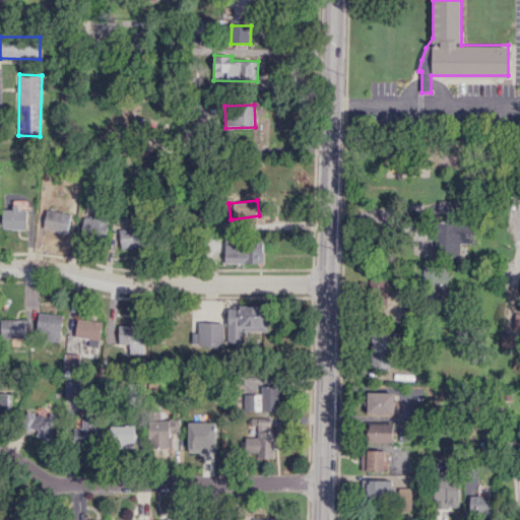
[(440,212),(454,211),(454,200),(439,200),(440,212)]
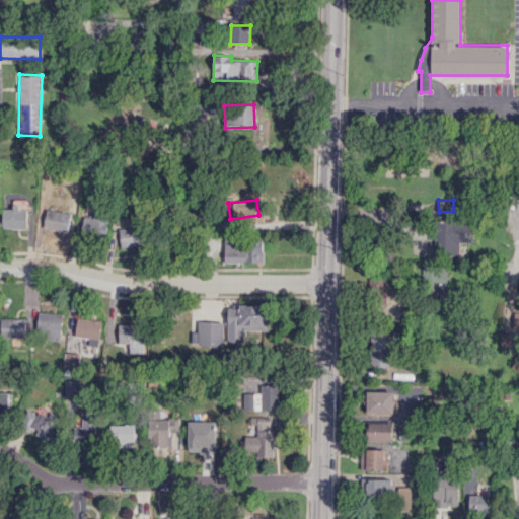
[(2,228),(27,228),(27,208),(2,207),(2,228)]
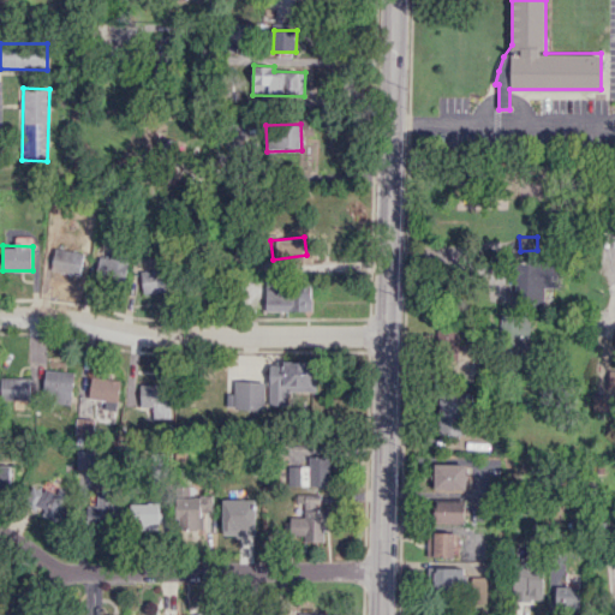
[(52,272),(81,274),(83,251),(53,249),(52,272)]
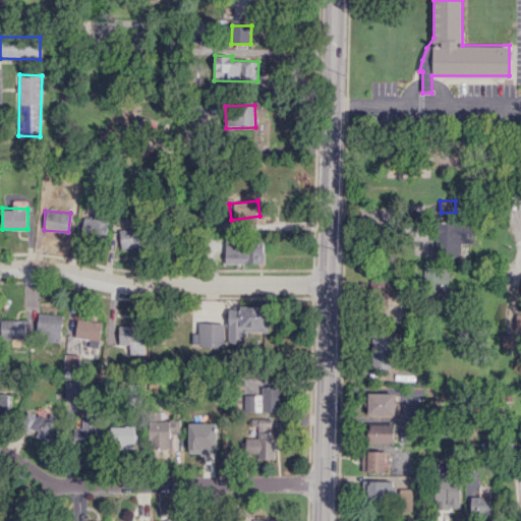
[(106,234),(106,218),(83,217),(82,234),(106,234)]
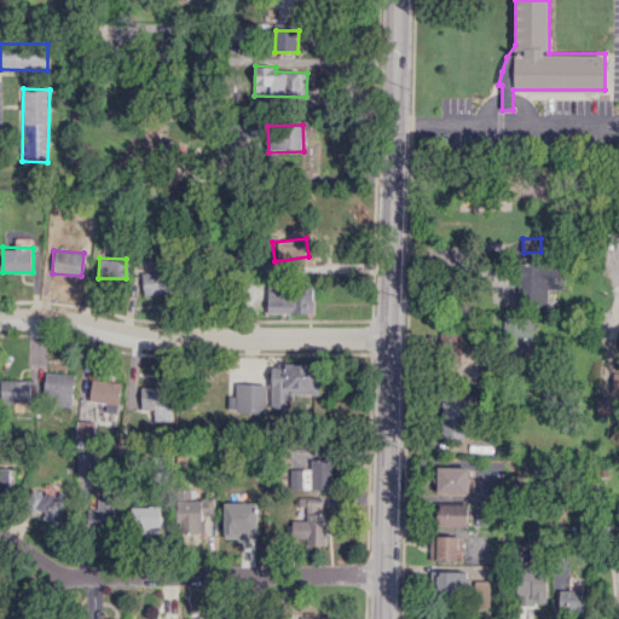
[(563,289),(563,264),(525,264),(524,299),(545,300),(545,289),(563,289)]
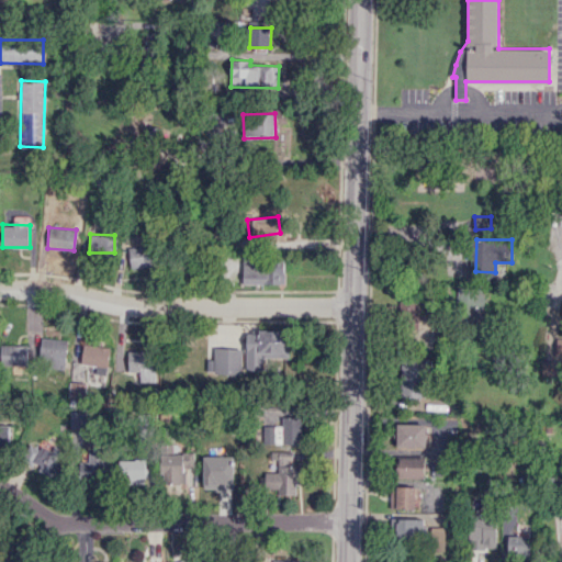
[(131,268),(158,266),(156,245),(128,247),(131,268)]
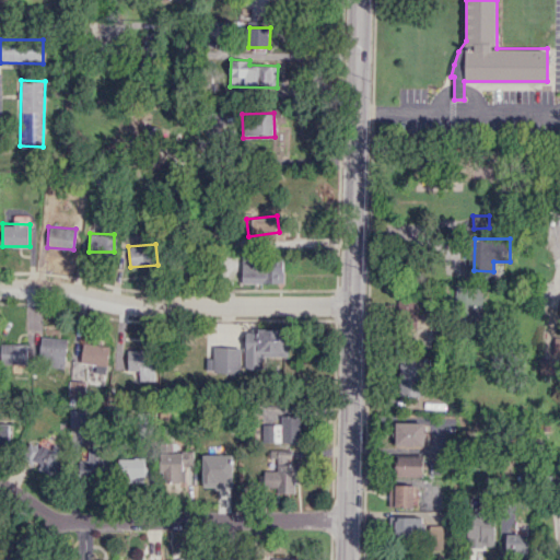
[(241,282),(283,283),(284,259),(242,257),(241,282)]
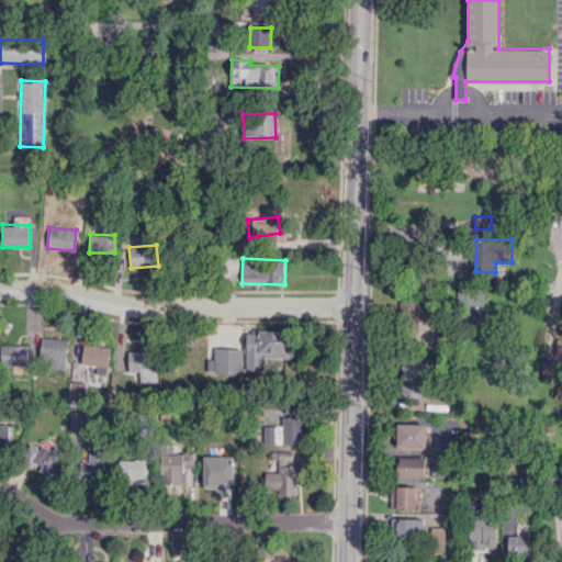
[(480,322),(479,288),(457,288),(458,322),(480,322)]
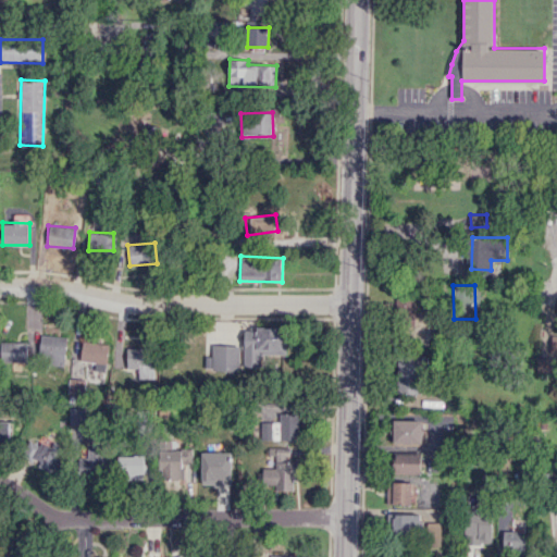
[(400,293),(397,323),(412,325),(416,295),(400,293)]
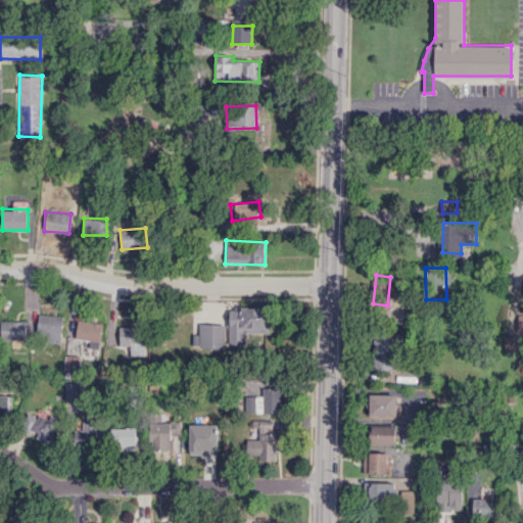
[(229,307),(229,343),(243,344),(243,332),(267,333),(268,308),(229,307)]
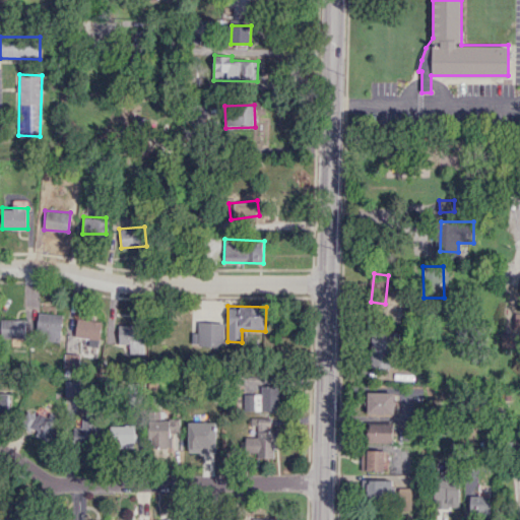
[(61,339),(61,313),(37,313),(36,338),(61,339)]
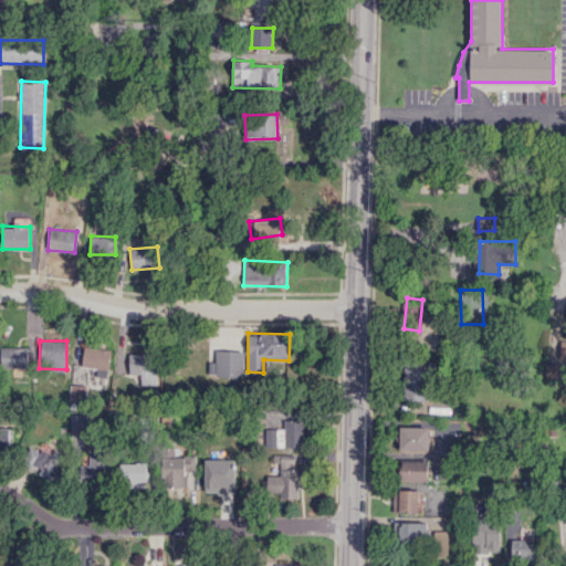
[(0,356),(0,367),(28,368),(28,347),(0,346),(0,356)]
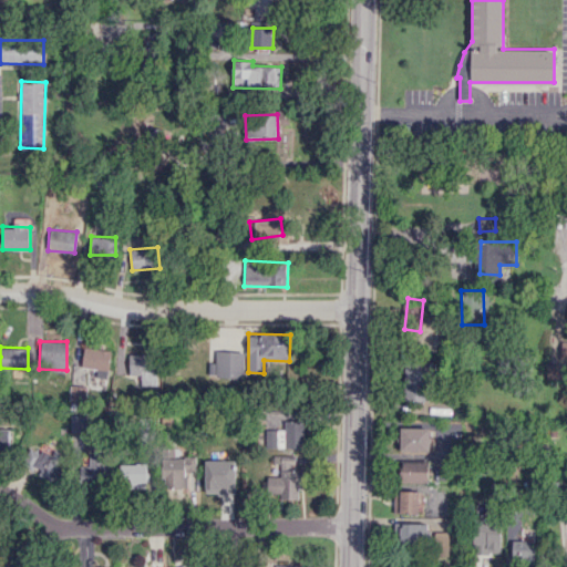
[(111,351),(84,347),(82,366),(107,370),(111,351)]
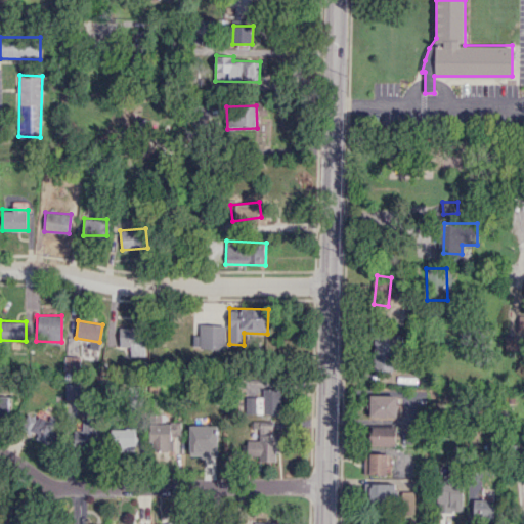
[(193,349),(225,348),(225,324),(200,324),(200,335),(193,335),(193,349)]
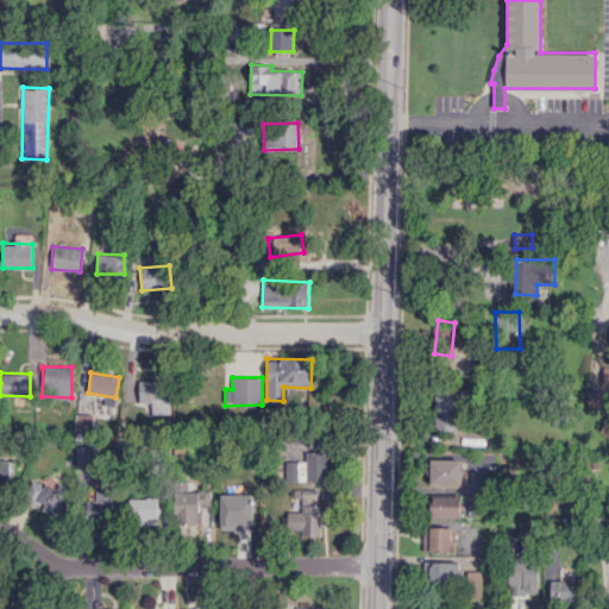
[(138,381),(138,405),(151,405),(151,413),(165,414),(167,381),(138,381)]
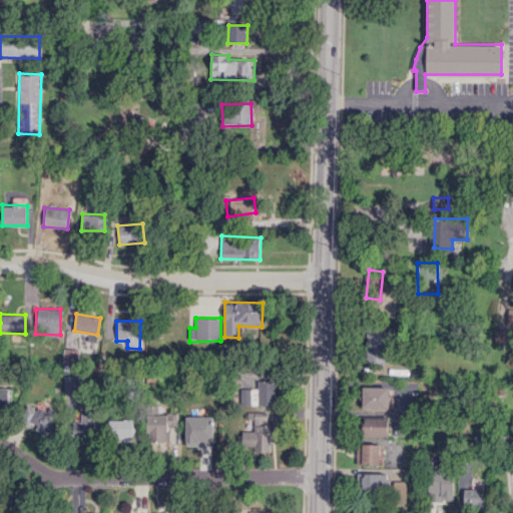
[(388,363),(389,328),(366,328),(365,363),(388,363)]
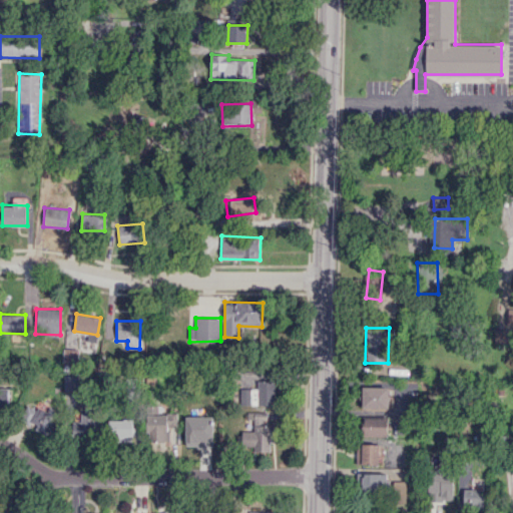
[(508,330),(495,330),(494,343),(508,343),(508,330)]
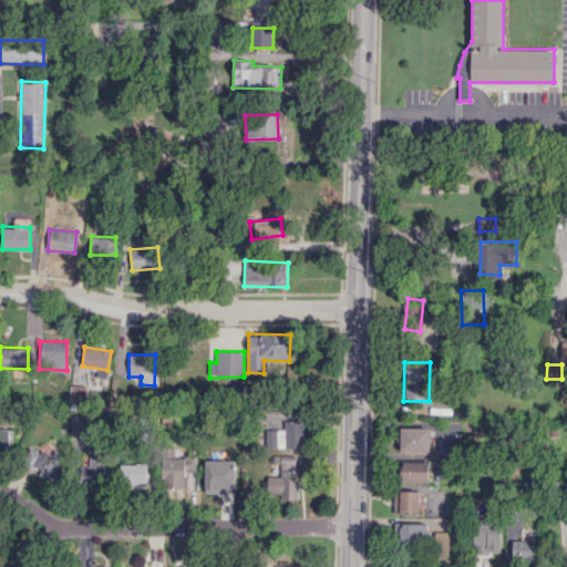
[(86,401),(86,385),(70,385),(69,400),(86,401)]
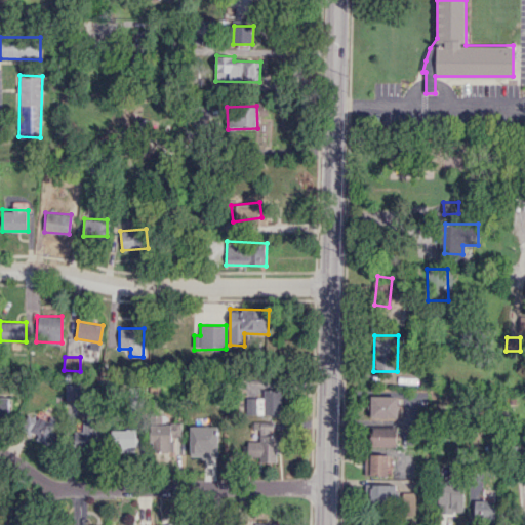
[(80,384),(66,385),(66,400),(81,399),(80,384)]
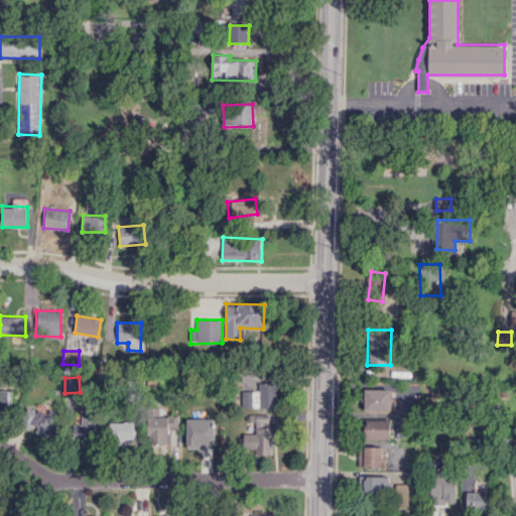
[(242,408),(277,407),(276,382),(258,383),(258,390),(241,391),(242,408)]
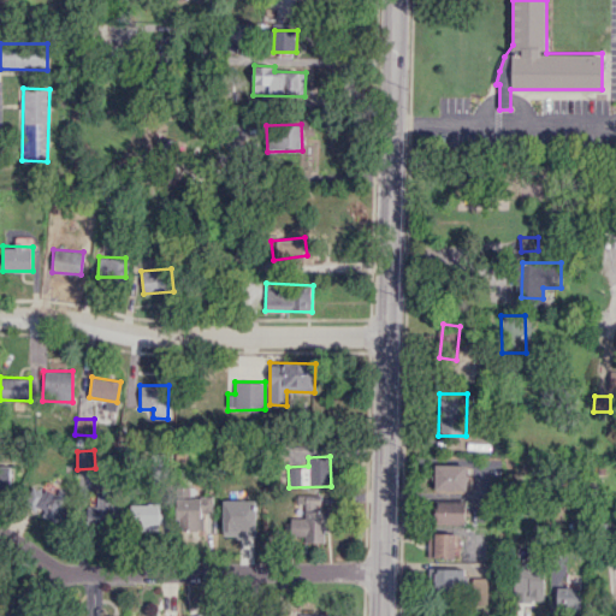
[(434,489),(466,490),(466,465),(434,463),(434,489)]
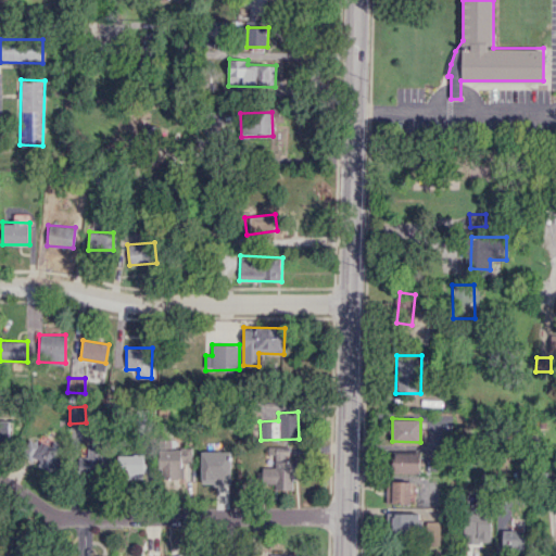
[(58,469),(61,442),(26,438),(23,457),(38,459),(37,467),(58,469)]
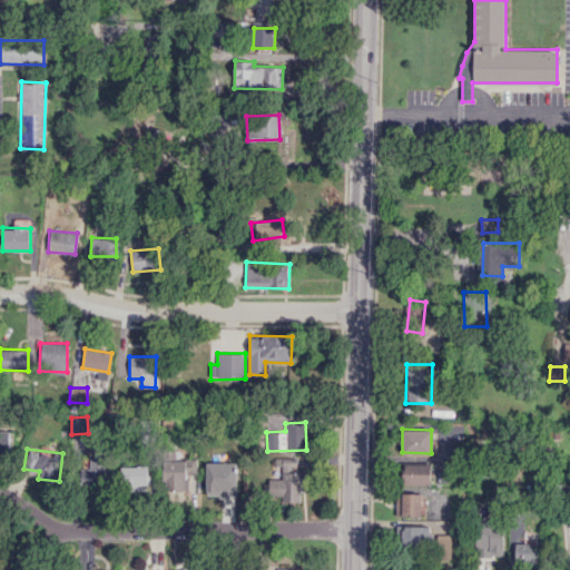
[(78,469),(79,489),(112,488),(111,457),(90,458),(90,469),(78,469)]
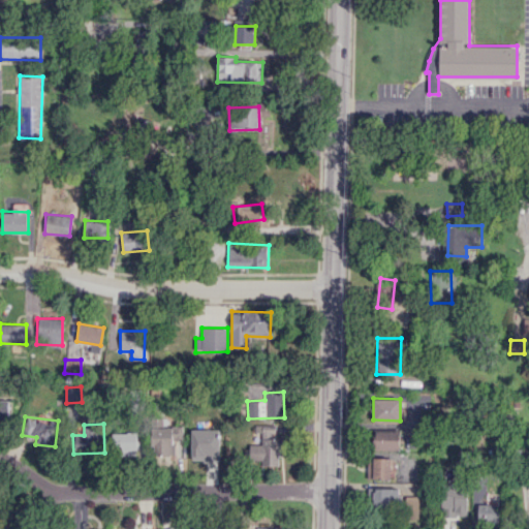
[(273,425),(255,425),(255,432),(260,432),(260,444),(250,444),(250,460),(260,460),(260,466),(281,466),(281,438),(273,438),(273,425)]
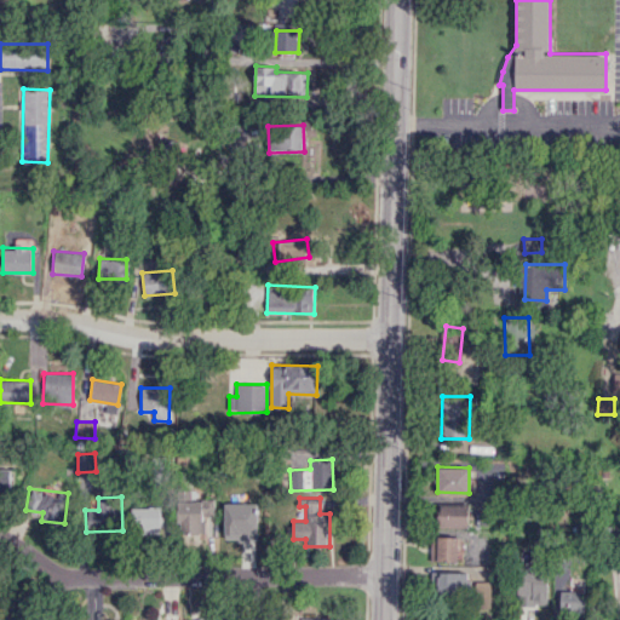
[(178,534),(204,533),(204,516),(214,516),(214,500),(177,501),(178,534)]
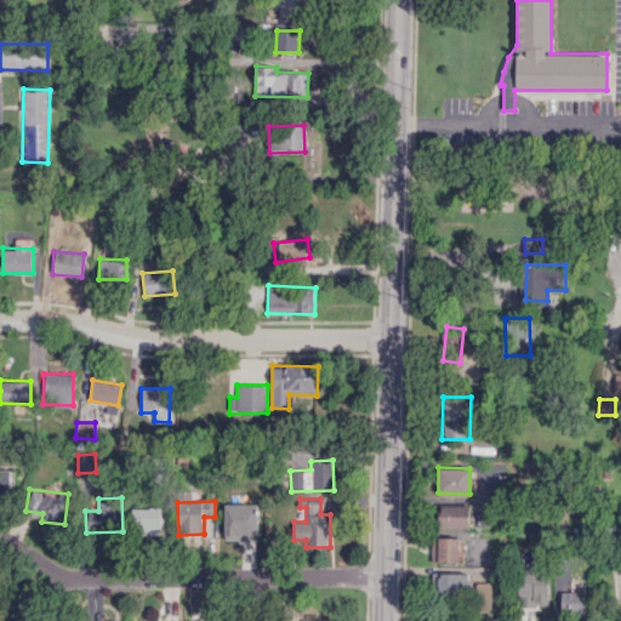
[(224,503),(224,540),(257,540),(256,503),(224,503)]
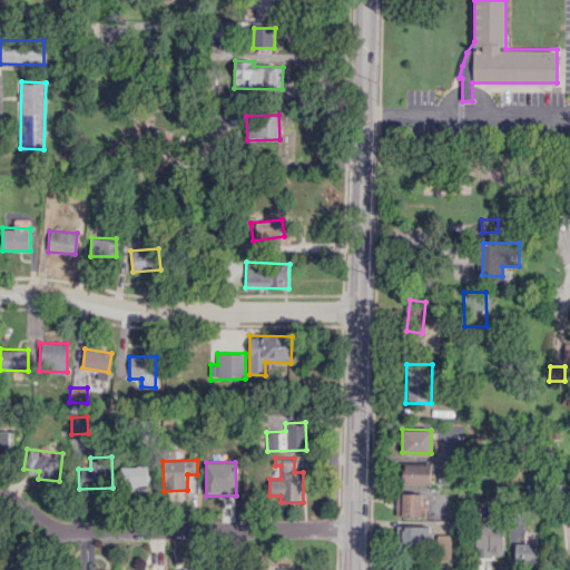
[(430,464),(403,464),(403,483),(430,484),(430,464)]
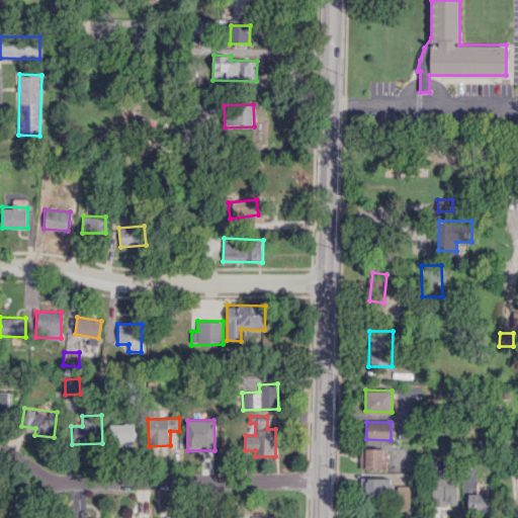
[(111,424),(111,446),(135,445),(135,423),(111,424)]
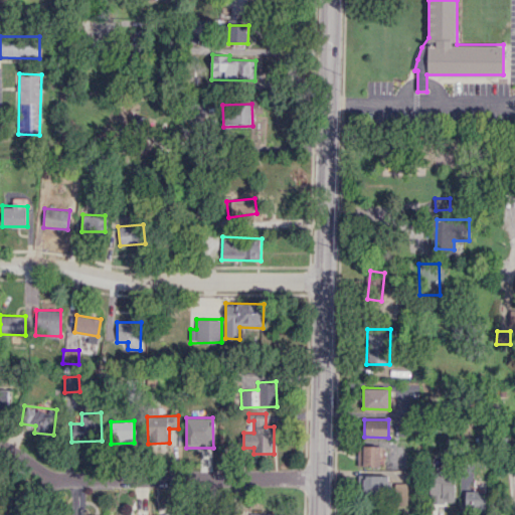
[(381,446),(358,446),(357,466),(380,467),(381,446)]
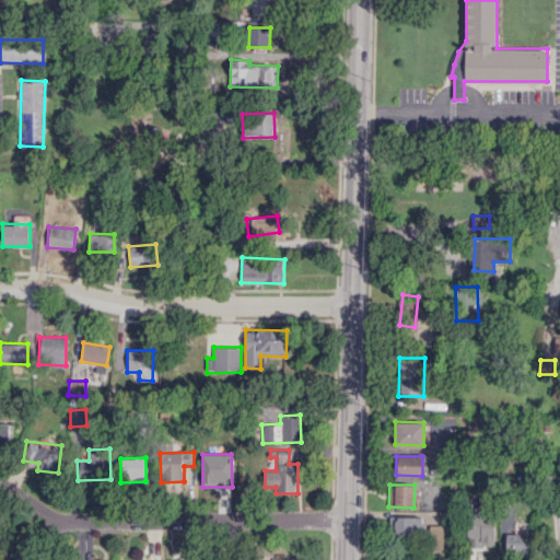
[(467,546),(493,547),(494,511),(468,510),(467,546)]
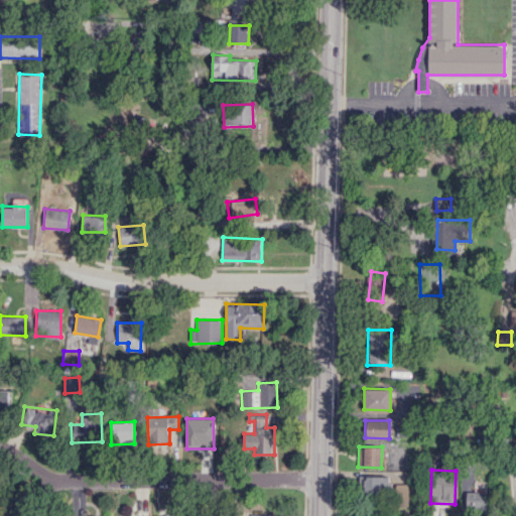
[(359,476),(358,494),(388,495),(389,477),(359,476)]
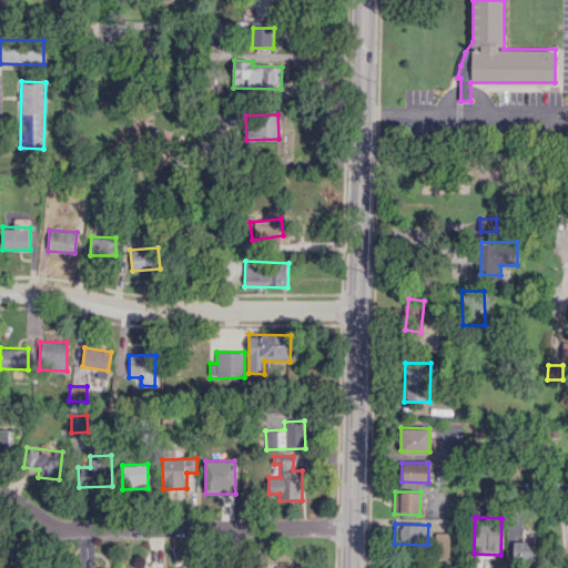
[(511,528),(510,561),(535,563),(536,541),(521,540),(523,529),(511,528)]
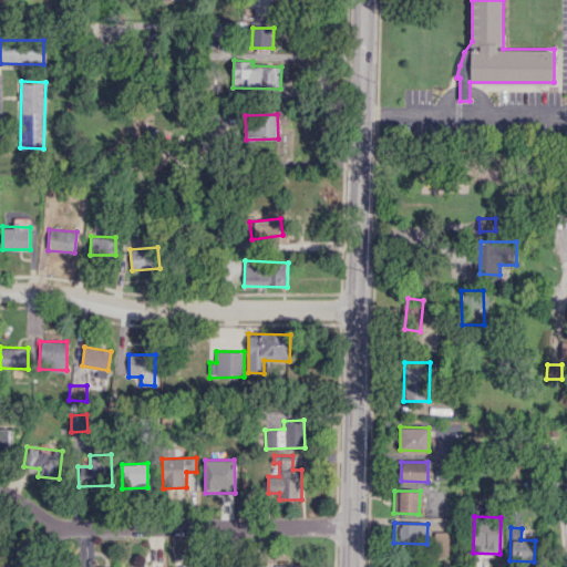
[(433,532),(433,557),(450,557),(449,532),(433,532)]
